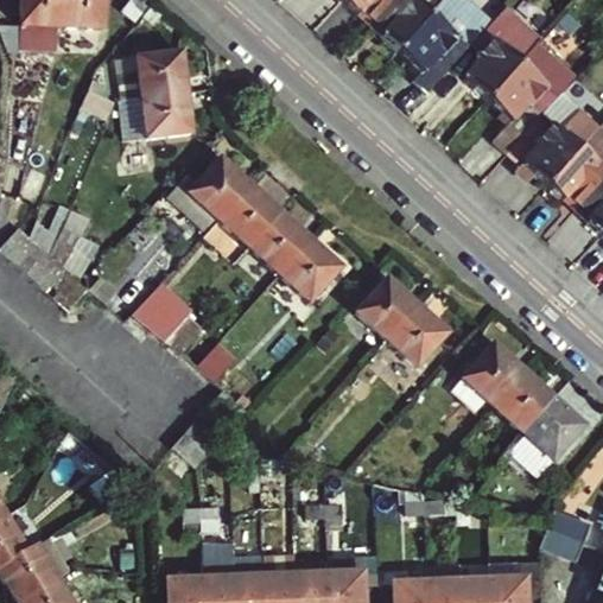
[(61,26),(61,0),(20,0),(19,24),(61,26)]
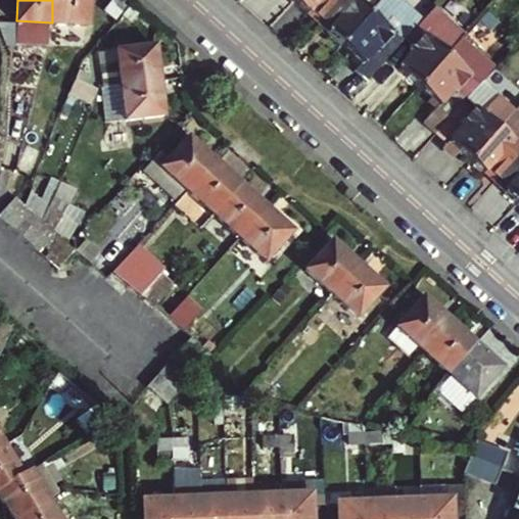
[(52,0),(52,22),(89,25),(90,0),(52,0)]
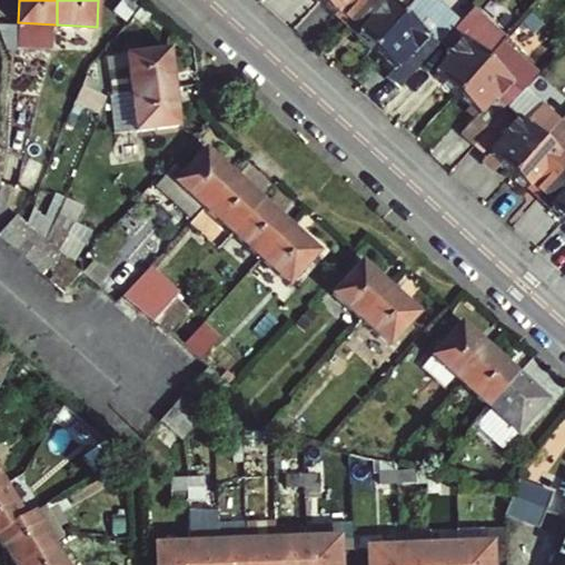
[(355,18),(370,0),(326,0),(337,11),(342,6),(355,18)]
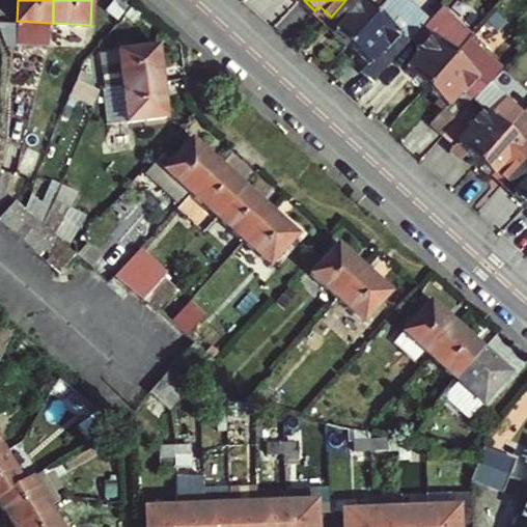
[(351,43),(388,0),(345,0),(331,17),(341,26),(337,30),(351,43)]
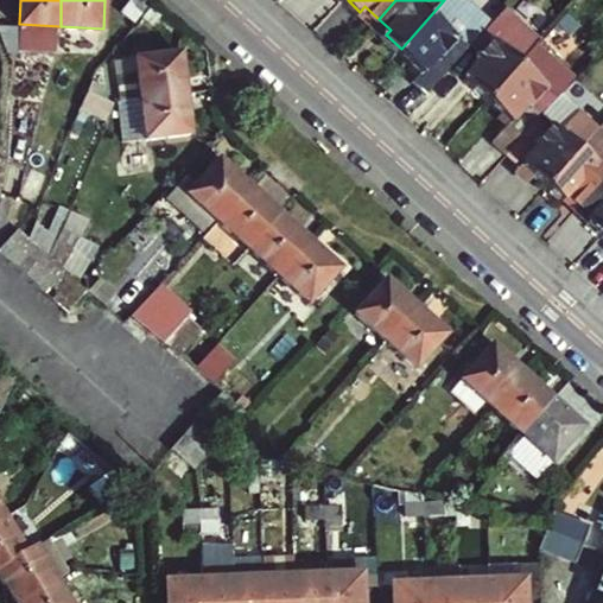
[(444,0),(401,49),(424,70),(417,77),(430,89),(473,40),(494,17),(476,0),(444,0)]
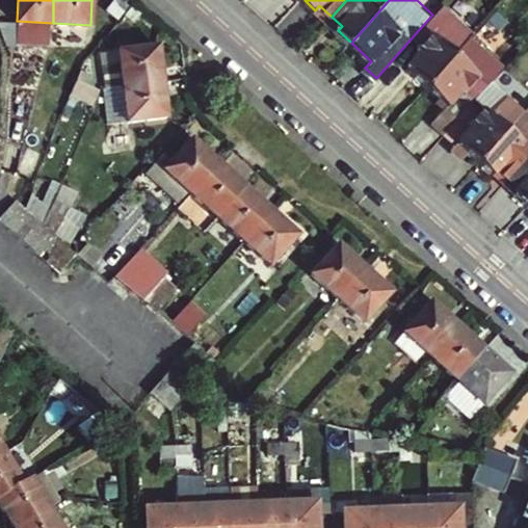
[(408,66),(429,85),(456,53),(471,36),(475,31),(445,2),(432,15),(414,35),(422,43),(417,49),(420,53),(408,66)]
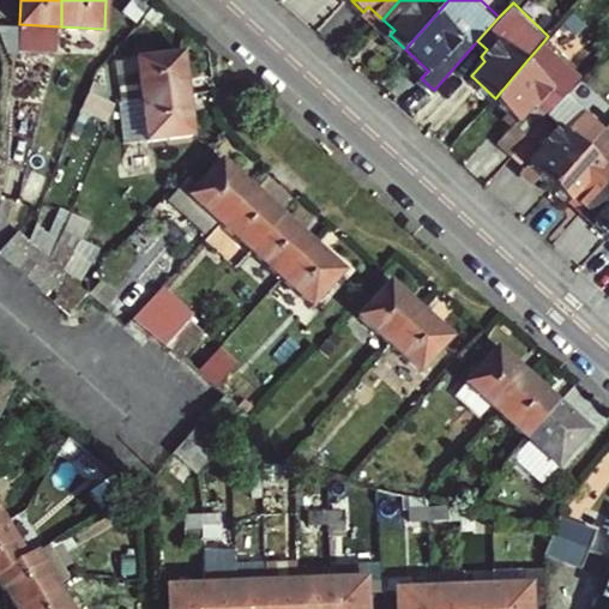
[(368,6),(363,12),(378,24),(383,19),(368,6)]
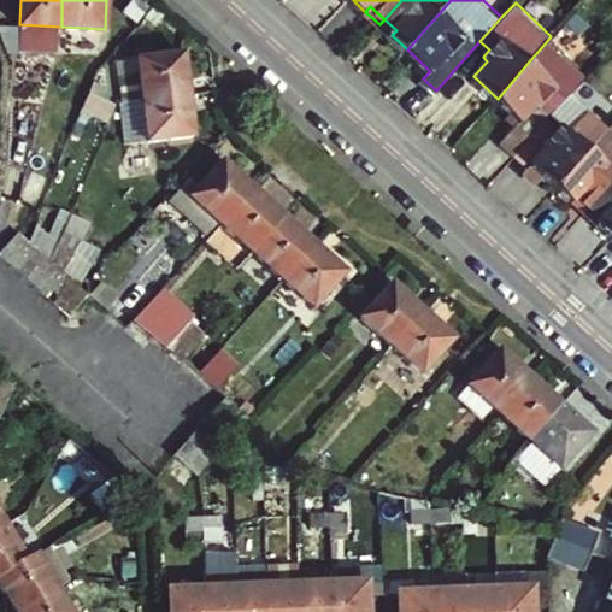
[(582,29),(569,17),(559,28),(572,39),(582,29)]
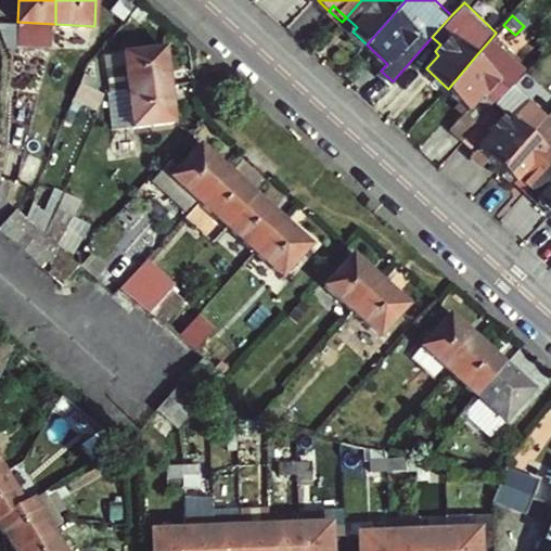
[(357,27),(346,17),(342,22),(353,31),(357,27)]
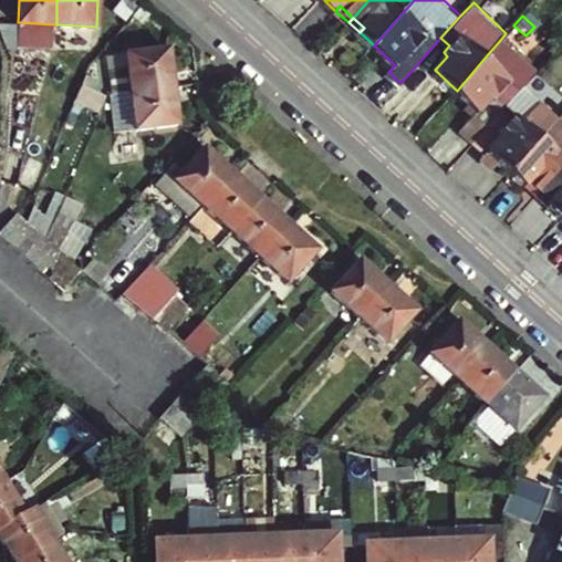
[(506,33),(501,39),(513,50),(526,35),(513,25),(506,33)]
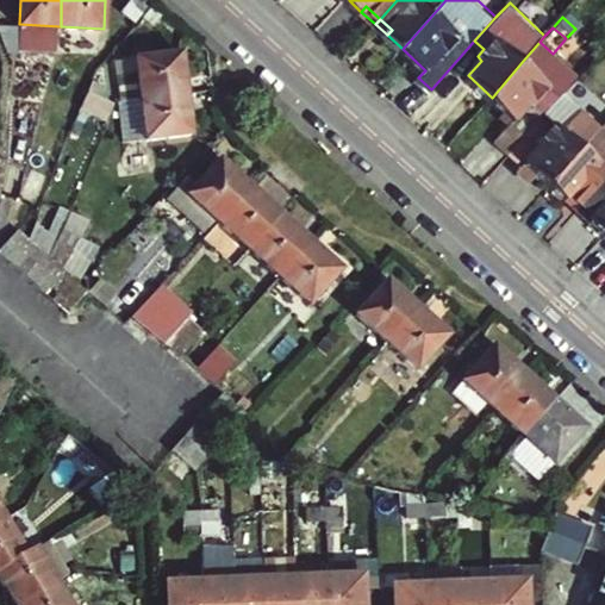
[(135,54),(138,95),(186,93),(182,50),(135,54)]
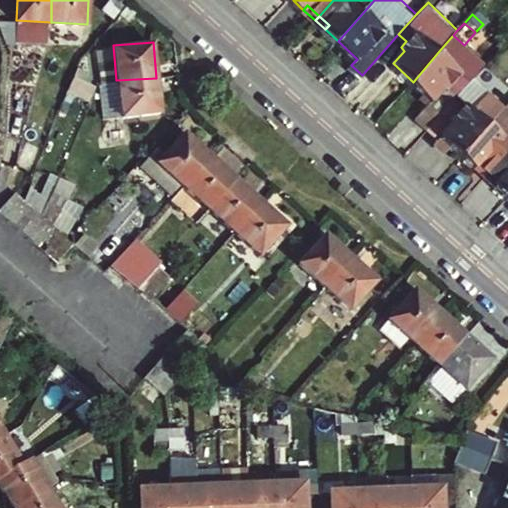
[(95,46),(97,81),(116,80),(113,45),(95,46)]
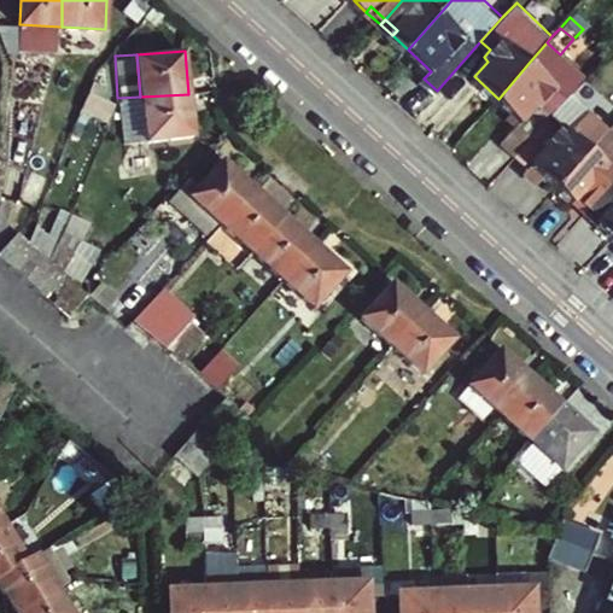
[(573,94),(581,86),(568,75),(558,87),(530,62),(498,99),(523,121),(506,140),(520,153),(573,94)]
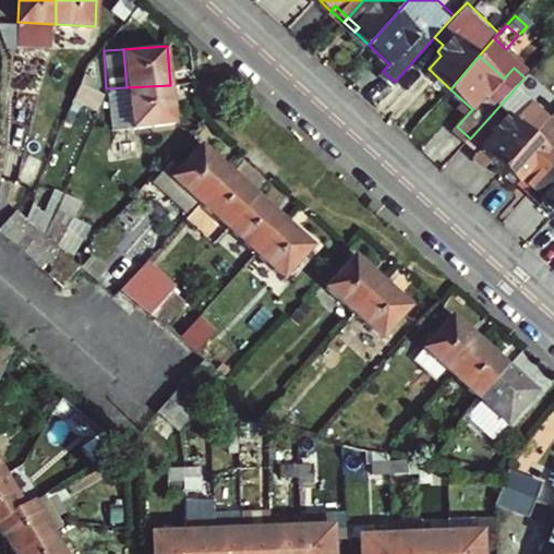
[(173,121),(170,85),(127,87),(106,88),(108,125),(173,121)]
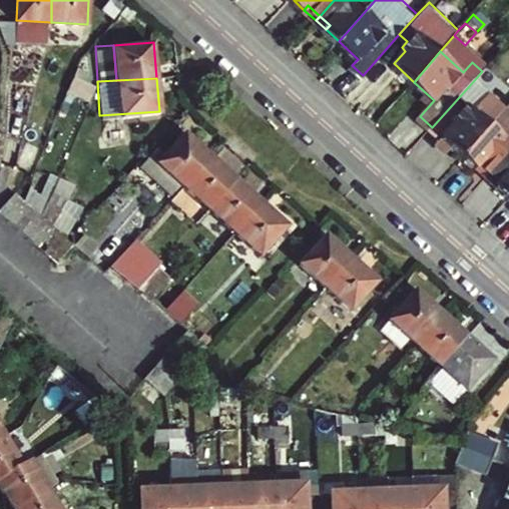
[(476,78),(432,127),(464,154),(507,107),(476,78)]
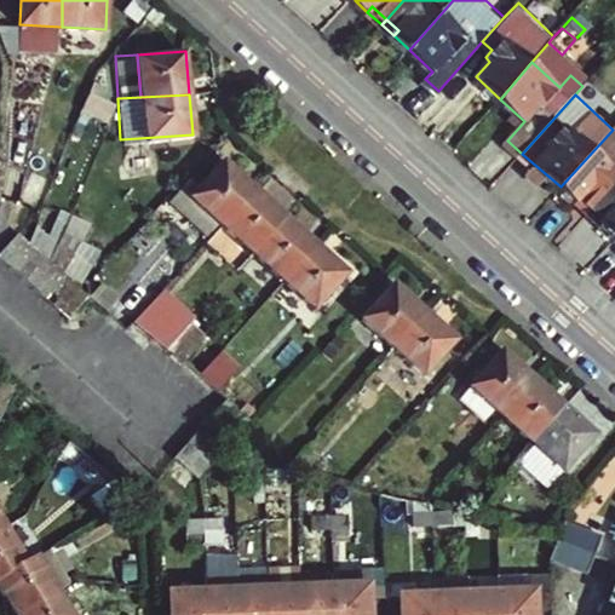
[(24,108),(40,113),(44,99),(28,96),(24,108)]
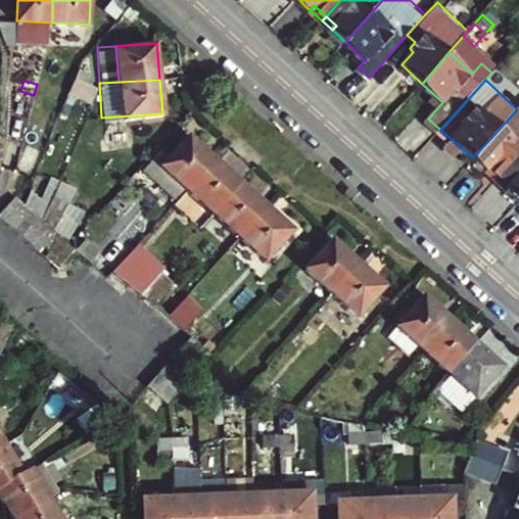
[(518,110),(517,109),(473,157),(487,170),(491,166),(502,175),(518,155),(518,110)]
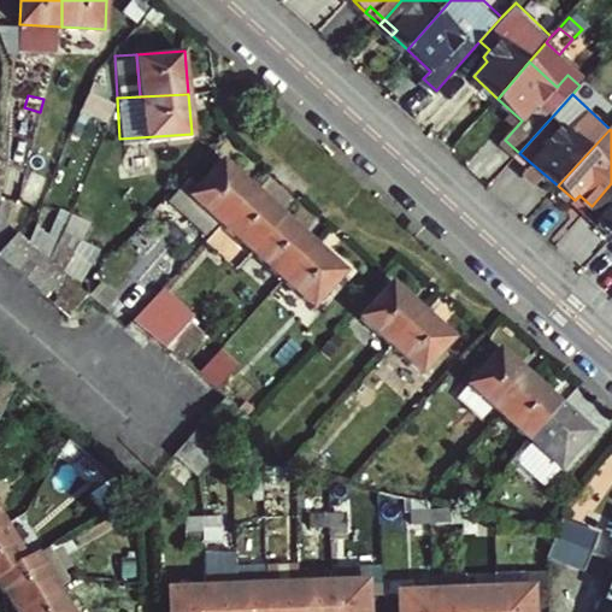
[(192,194),(222,222),(253,187),(223,160),(192,194)]
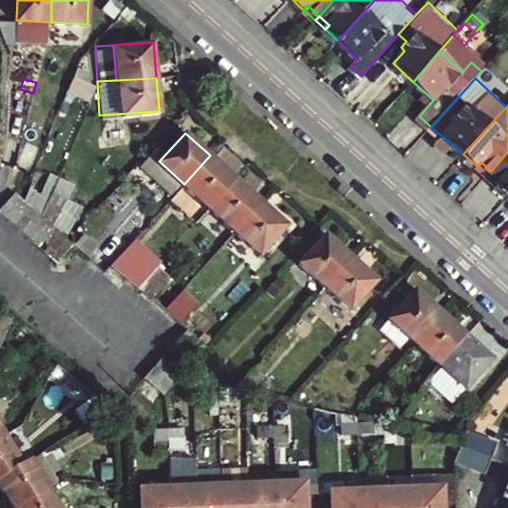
[(37,143),(22,139),(15,164),(30,169),(37,143)]
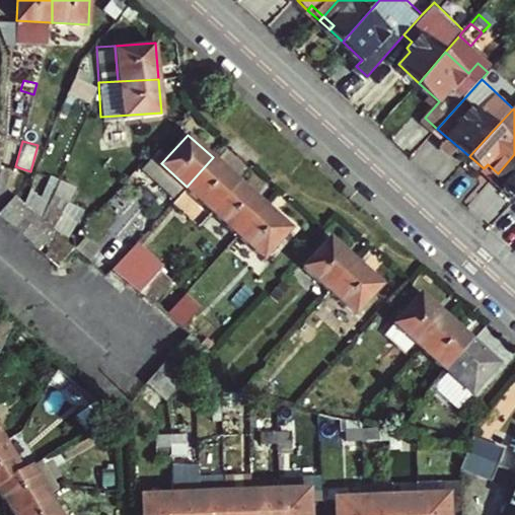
[(514,154),(498,173),(508,182),(505,188),(514,196),(514,154)]
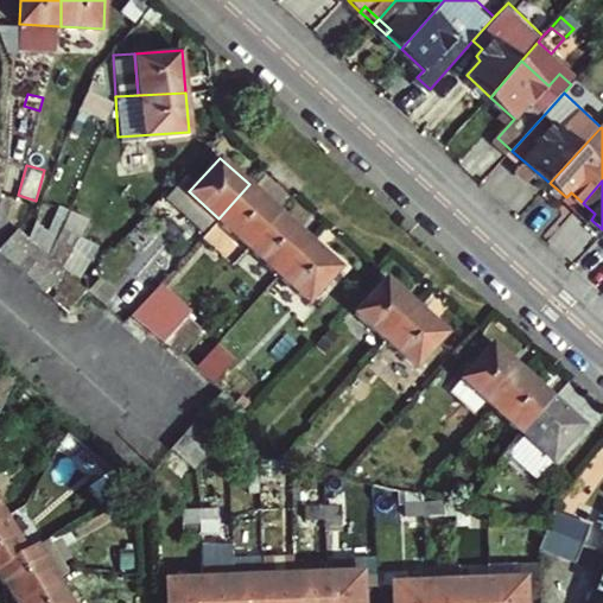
[(280,211),(249,184),(219,219),(249,246),(280,211)]
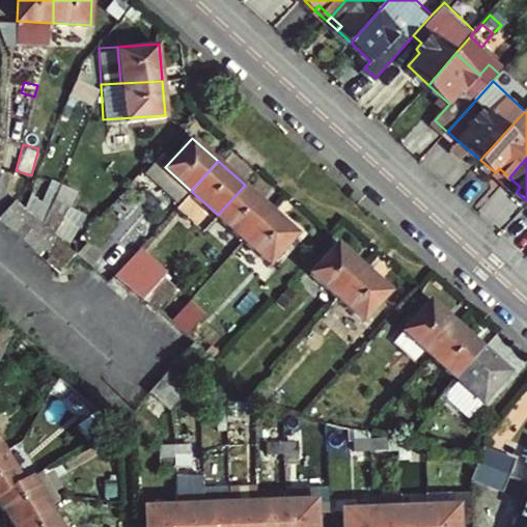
[(499,168),(495,172),(505,182),(509,177),(499,168)]
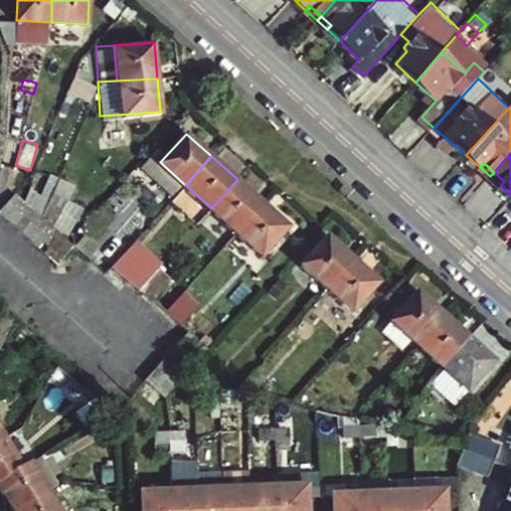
[(494,172),(490,176),(501,186),(504,181),(494,172)]
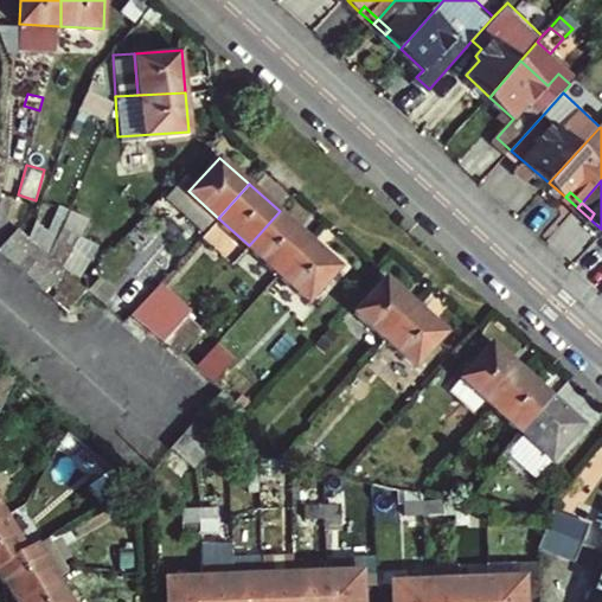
[(280,211),(249,245),(279,273),(309,237),(280,211)]
